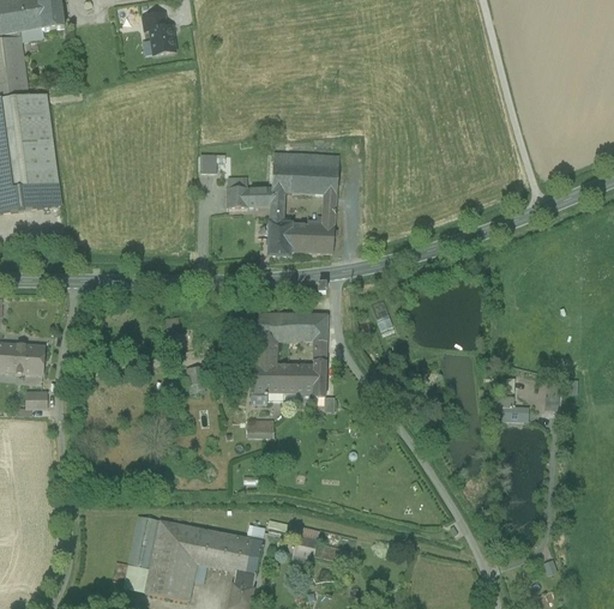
[(0,0),(0,32),(19,30),(24,29),(19,0),(0,0)]
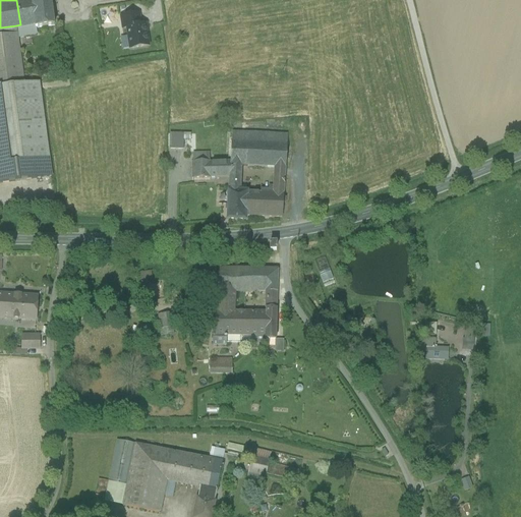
[(16,0),(20,24),(35,22),(35,24),(36,24),(54,22),(51,0),(16,0)]
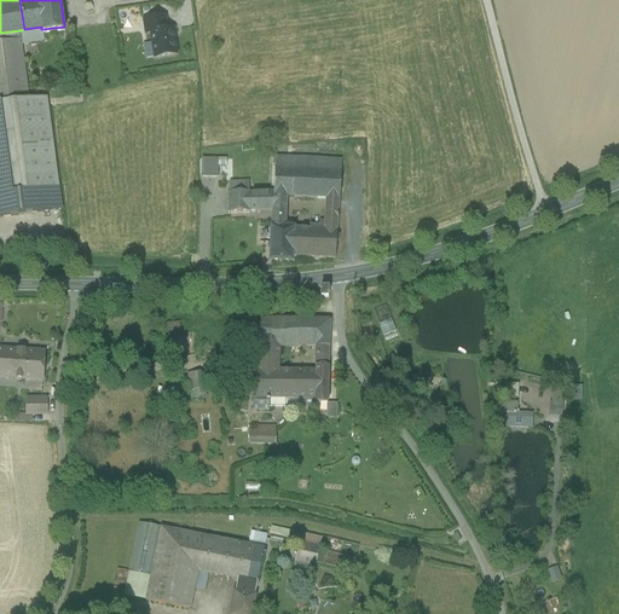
[(172,25),(150,28),(155,54),(177,51),(172,25)]
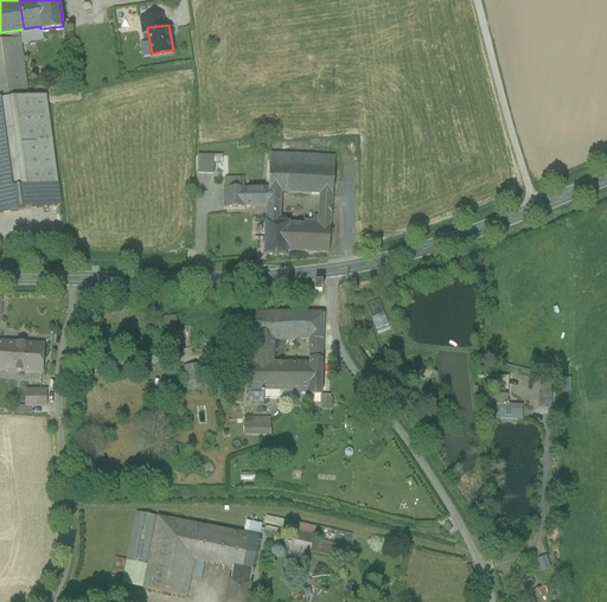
[(24,29),(19,30),(20,39),(42,36),(42,29),(40,29),(40,26),(24,29)]
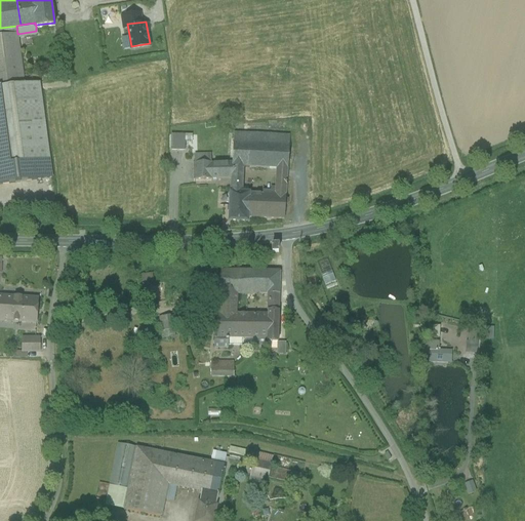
[(16,26),(0,28),(0,84),(2,84),(24,81),(17,34),(16,26)]
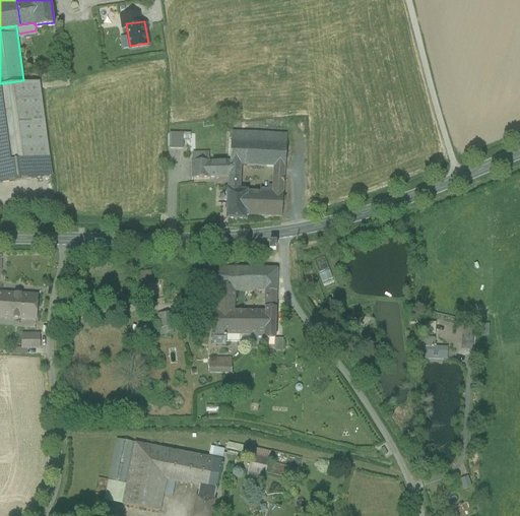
[(23,80),(2,83),(12,159),(49,155),(39,78),(23,80)]
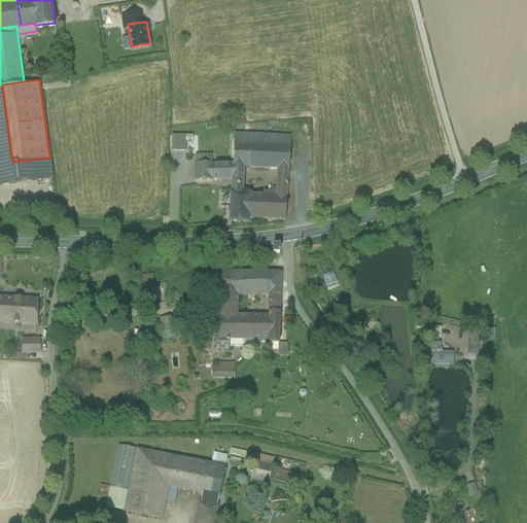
[(12,162),(2,84),(0,84),(0,181),(51,175),(49,158),(12,162)]
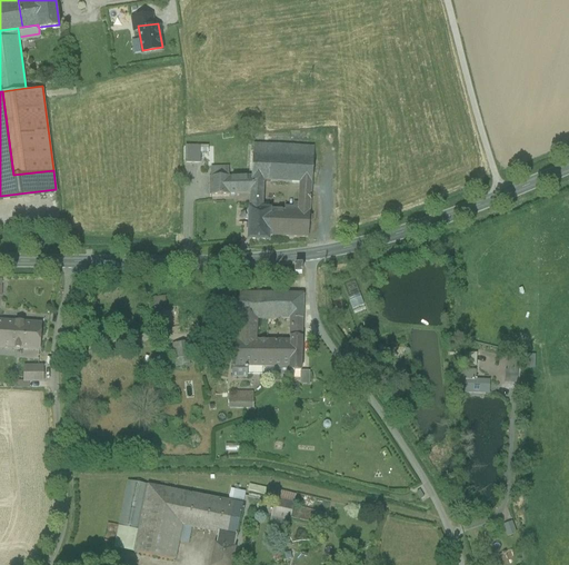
[(313,144),(252,141),(252,151),(312,155),(313,144)]
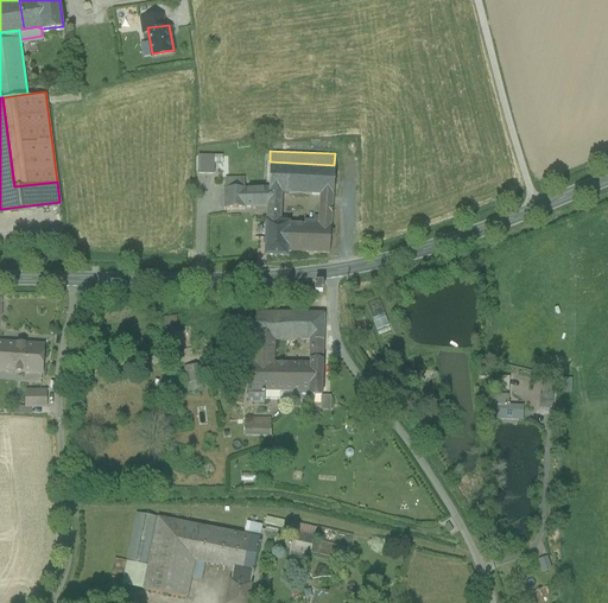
[(214,152),(198,152),(197,170),(214,171),(214,152)]
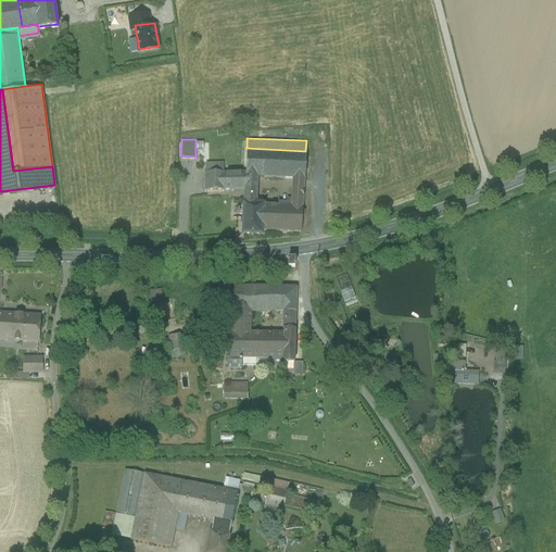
[(305,151),(247,148),(245,170),(245,173),(257,174),(292,175),(304,176),(305,151)]
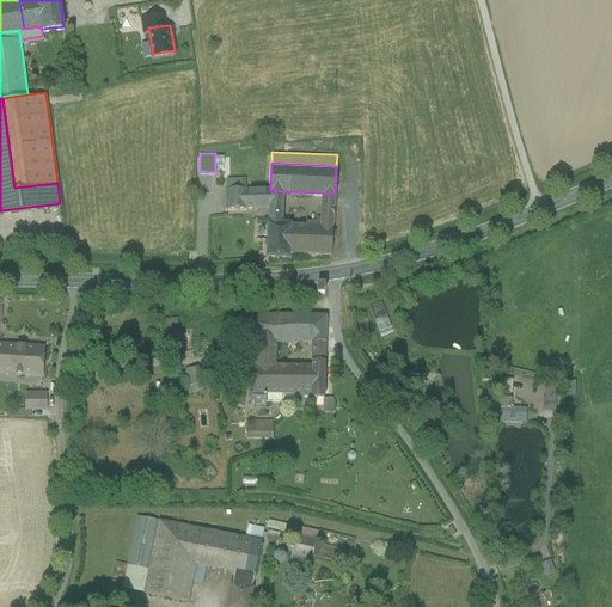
[(227,188),(245,188),(245,175),(226,175),(227,188)]
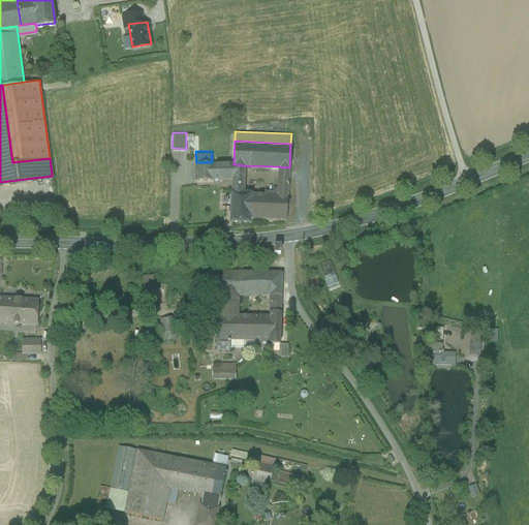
[(234,161),(212,162),(212,177),(232,177),(234,164),(234,161)]
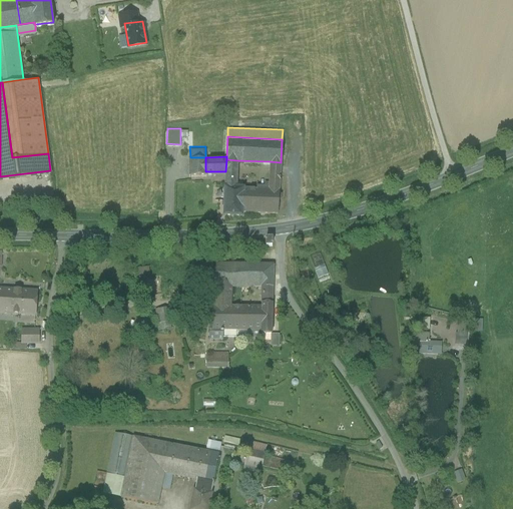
[(205,157),(190,157),(190,171),(205,171),(205,157)]
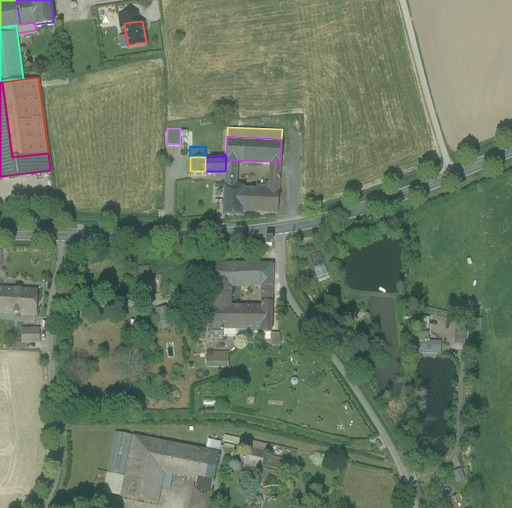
[(226,159),(225,171),(236,170),(237,160),(226,159)]
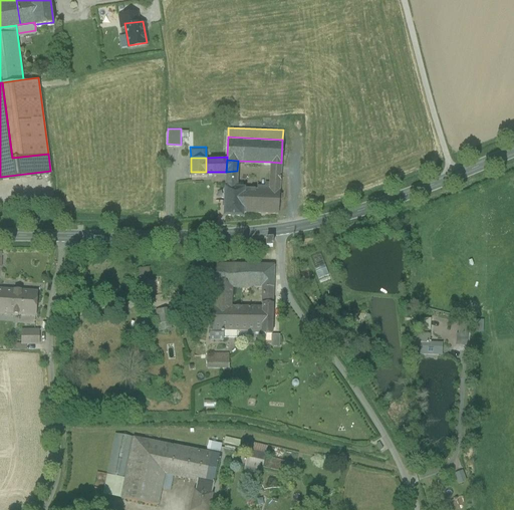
[(281,163),(270,162),(270,170),(280,171),(281,163)]
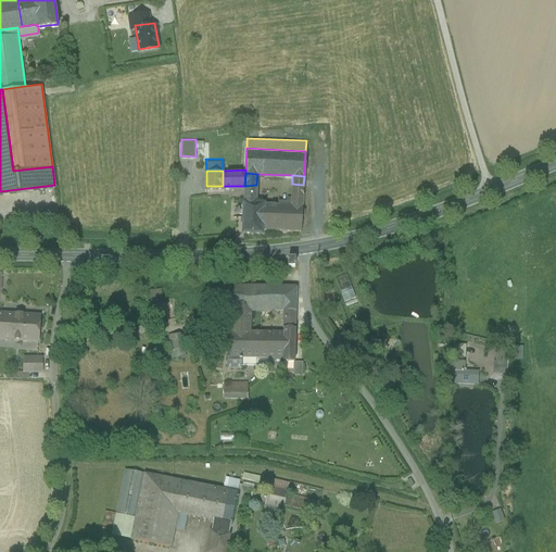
[(303,185),(292,184),(291,196),(291,203),(302,204),(303,185)]
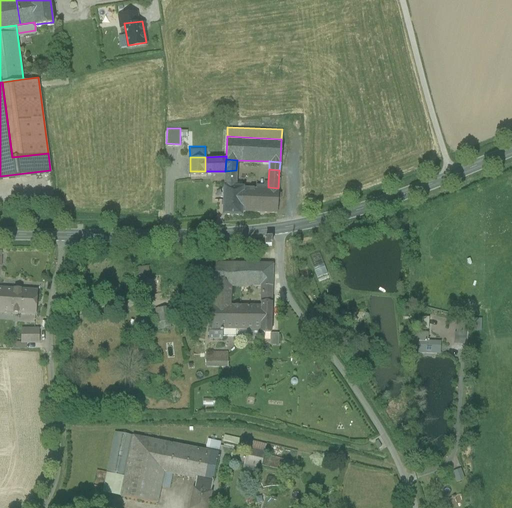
[(236,177),(225,176),(224,185),(235,185),(236,177)]
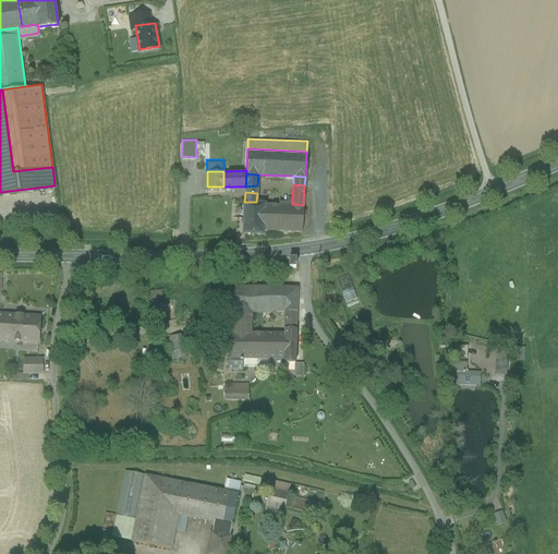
[(303,208),(303,205),(292,204),(292,196),(289,196),(289,197),(288,209),(280,209),(280,203),(264,203),(263,228),(302,230),(303,215),(305,215),(305,208),(303,208)]
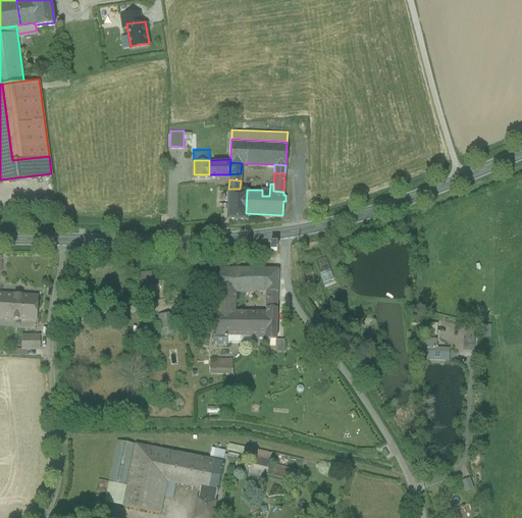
[(240,189),(228,189),(227,216),(246,217),(246,213),(247,190),(240,189)]
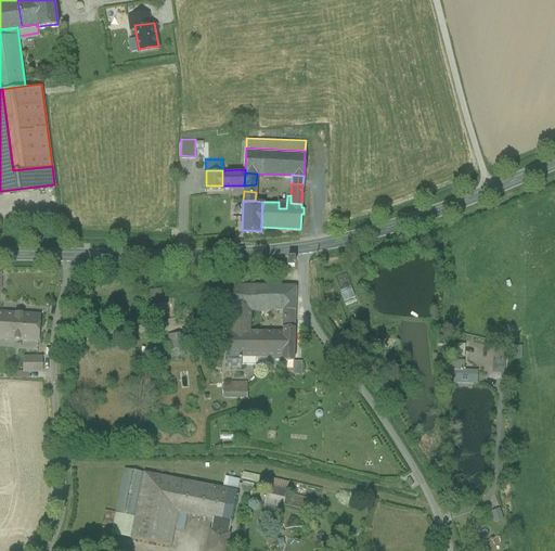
[(296,283),(232,282),(231,307),(250,308),(283,308),(295,308),(296,283)]
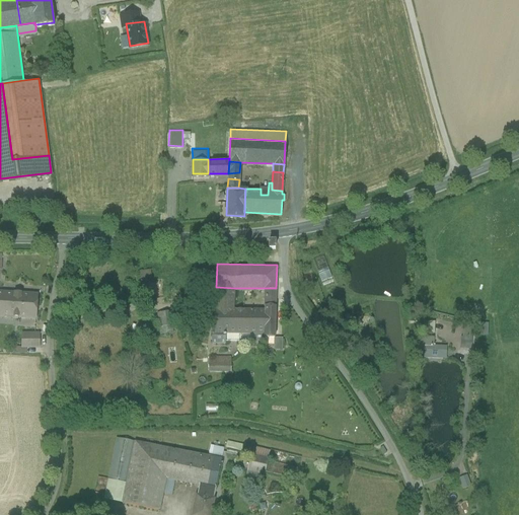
[(319,271),(321,277),(330,273),(328,268),(319,271)]
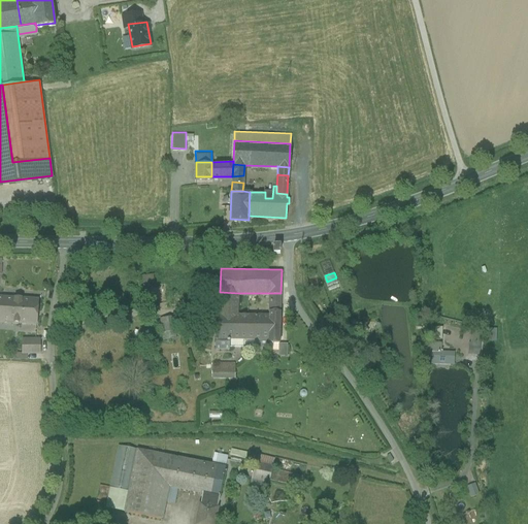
[(238,293),(220,292),(220,300),(237,301),(238,293)]
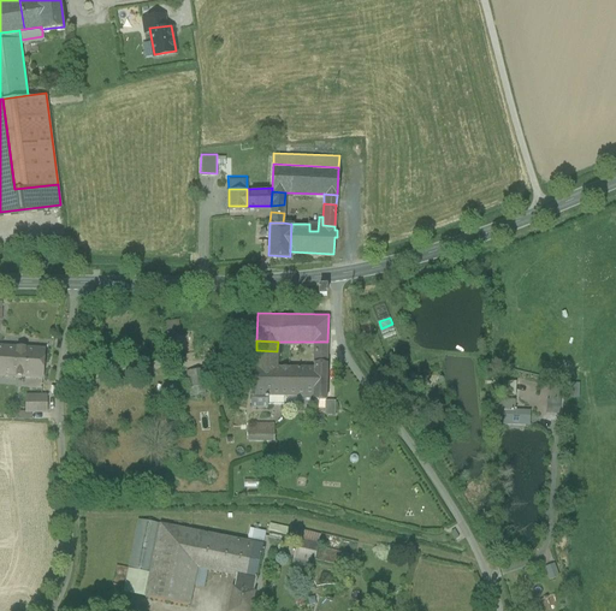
[(45,345),(0,343),(0,372),(42,375),(45,345)]
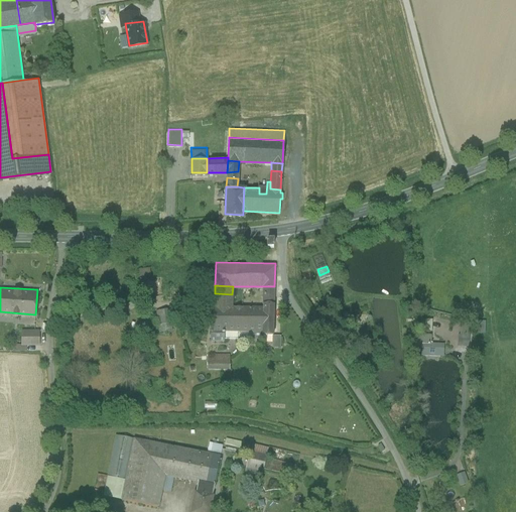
[(232,294),(215,293),(215,305),(232,305),(232,294)]
